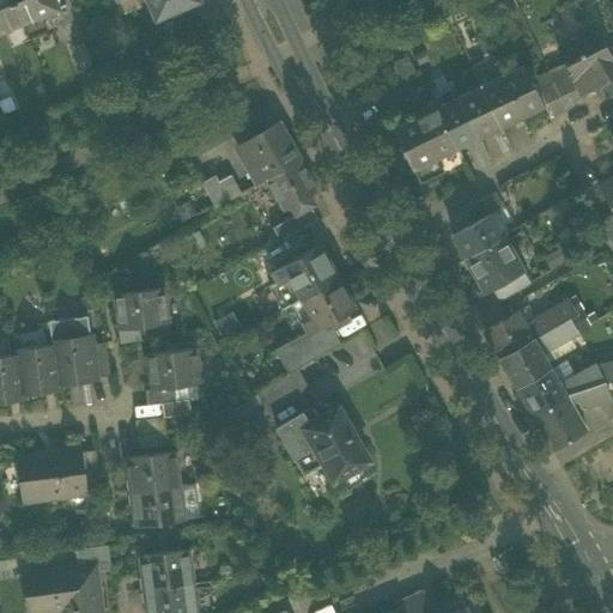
[(0,0),(0,31),(22,23),(12,0),(0,0)]
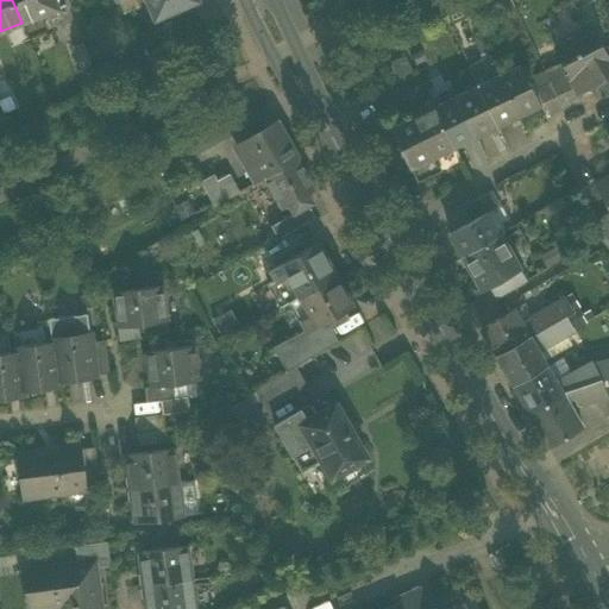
[(54,0),(12,0),(22,23),(57,8),(54,0)]
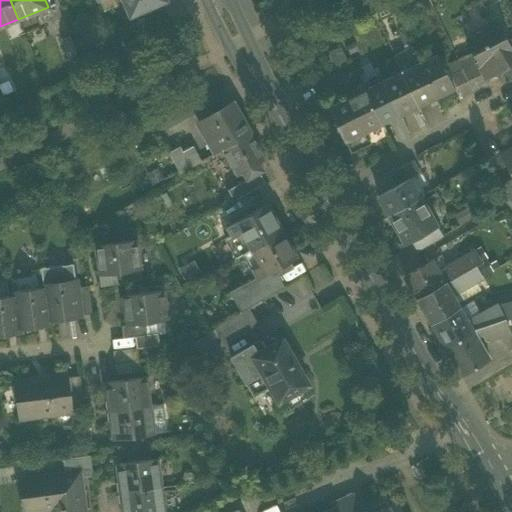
[(123,0),(131,15),(166,0),(123,0)]
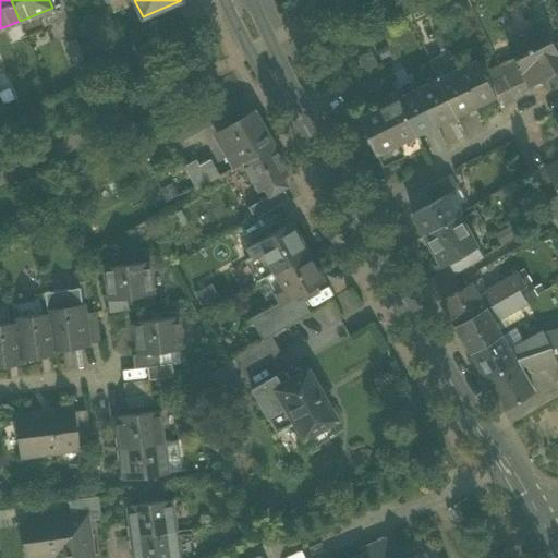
[(516,59),(532,91),(533,91),(531,87),(557,73),(557,55),(557,53),(554,45),(544,27),(508,46),(516,59)]
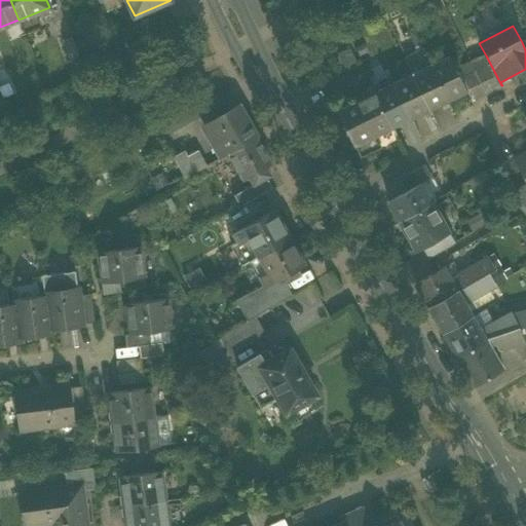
[(63,40),(70,61),(80,57),(72,37),(63,40)]
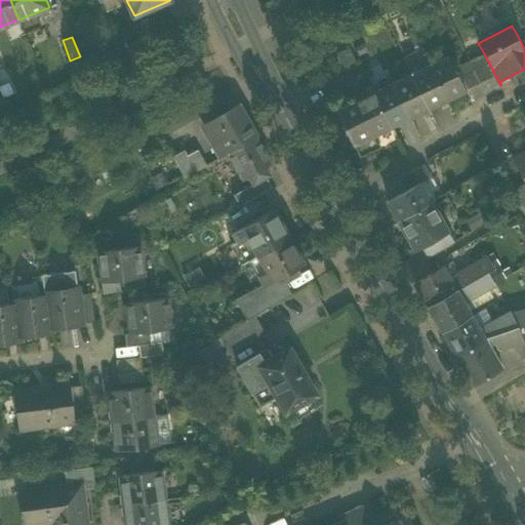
[(337,53),(344,65),(353,58),(347,48),(337,53)]
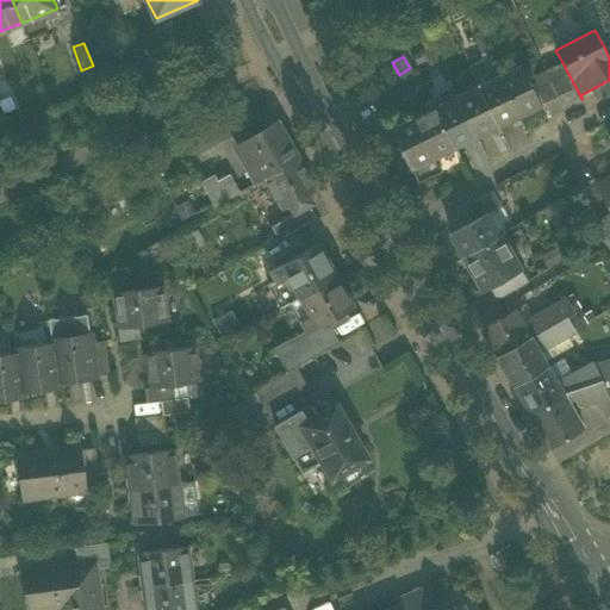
[(471,70),(479,87),(500,76),(492,60),(471,70)]
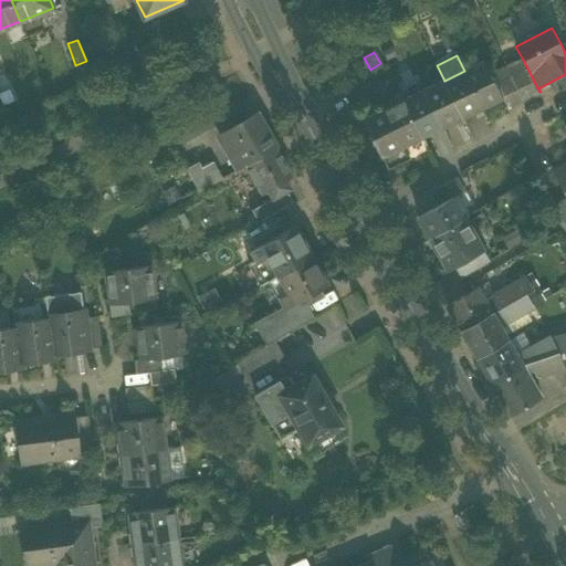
[(506,67),(512,79),(522,101),(540,92),(523,60),(506,67)]
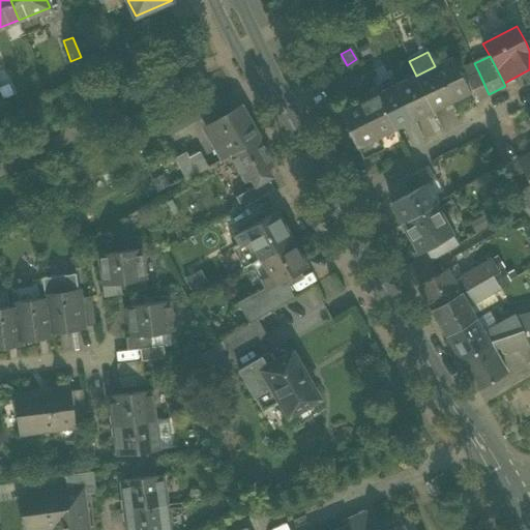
[(453,58),(435,66),(449,97),(450,100),(470,92),(453,58)]
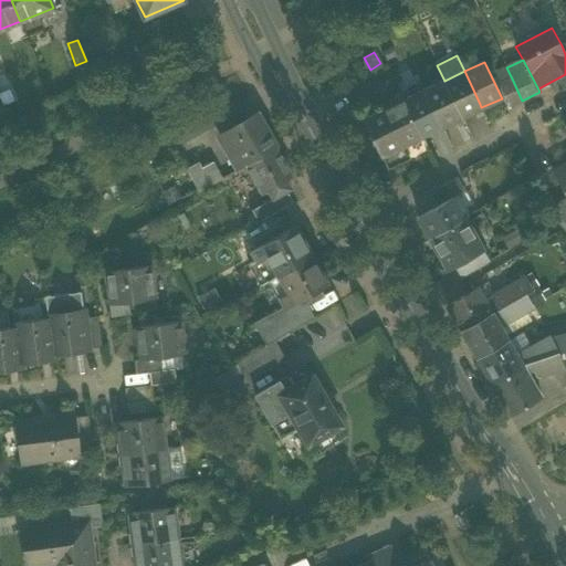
[(460,113),(480,104),(464,71),(444,81),(460,113)]
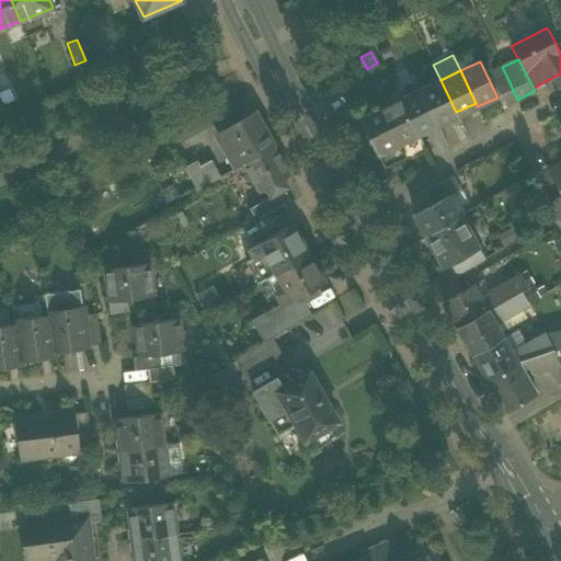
[(505,106),(517,100),(507,78),(495,84),(505,106)]
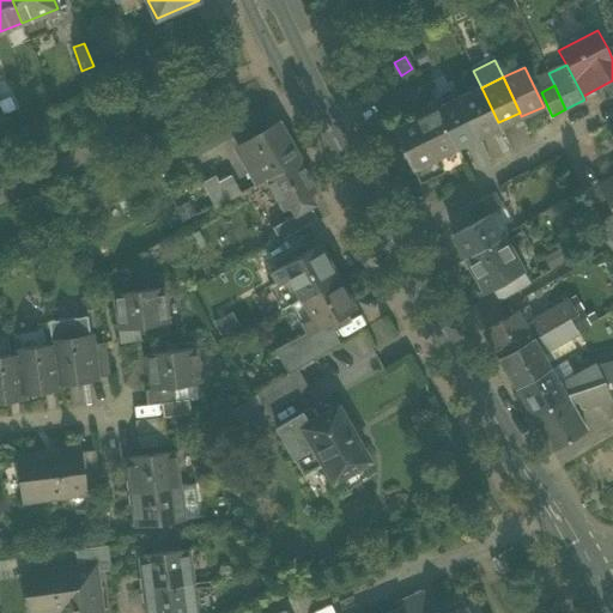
[(477,133),(498,122),(481,87),(460,98),(477,133)]
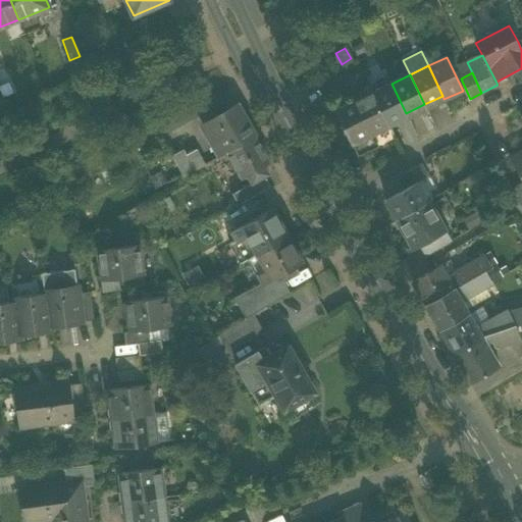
[(387,122),(406,113),(392,84),(373,93),(387,122)]
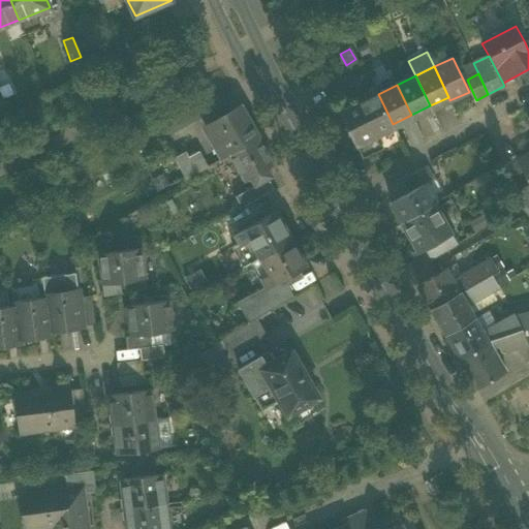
[(394,127),(393,124),(378,94),(360,102),(370,126),(375,136),(376,135),(394,127)]
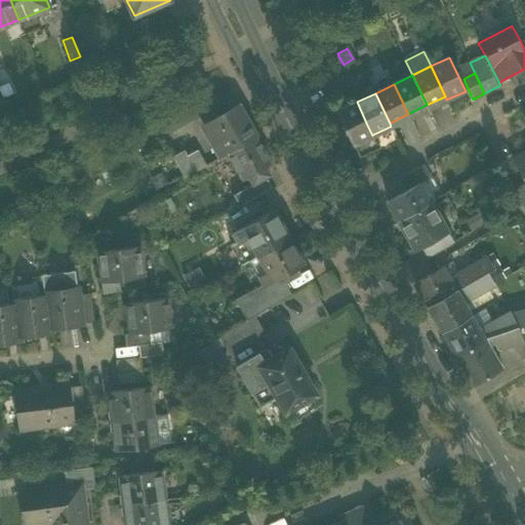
[(344,108),(355,131),(367,125),(357,102),(344,108)]
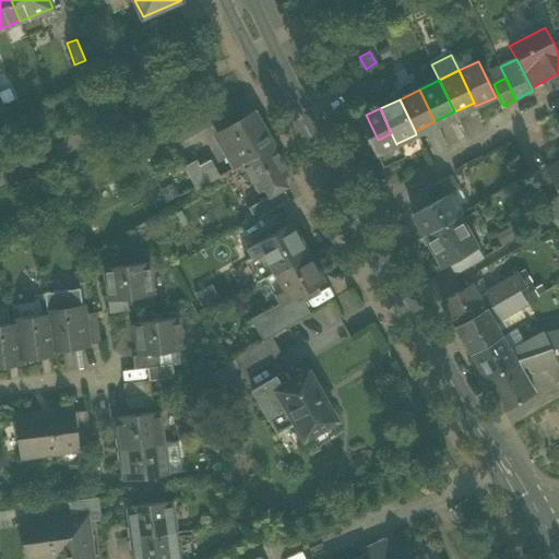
[(212,111),(175,132),(182,144),(219,123),(212,111)]
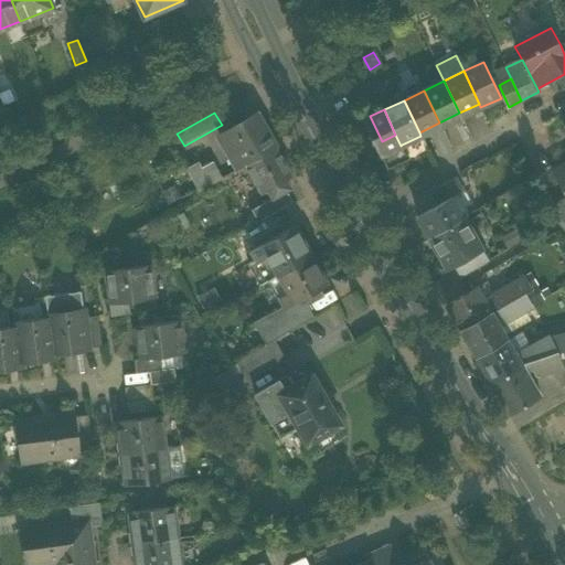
[(245,166),(246,166),(276,148),(262,124),(256,115),(220,136),(228,151),(234,148),(245,166)]
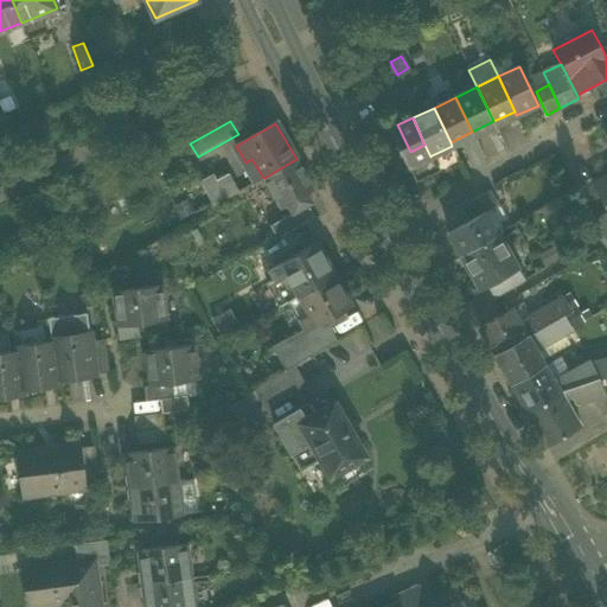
[(430,157),(425,145),(410,152),(421,176),(438,168),(432,155),(430,157)]
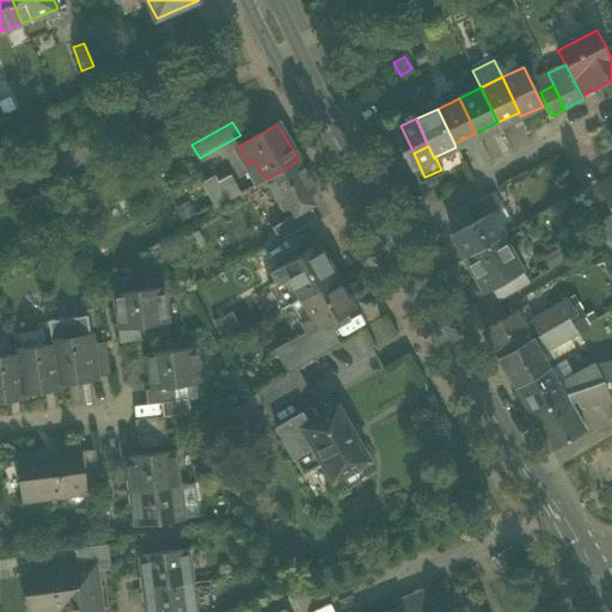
[(285,210),(291,207),(310,195),(317,191),(299,160),(267,179),(285,210)]
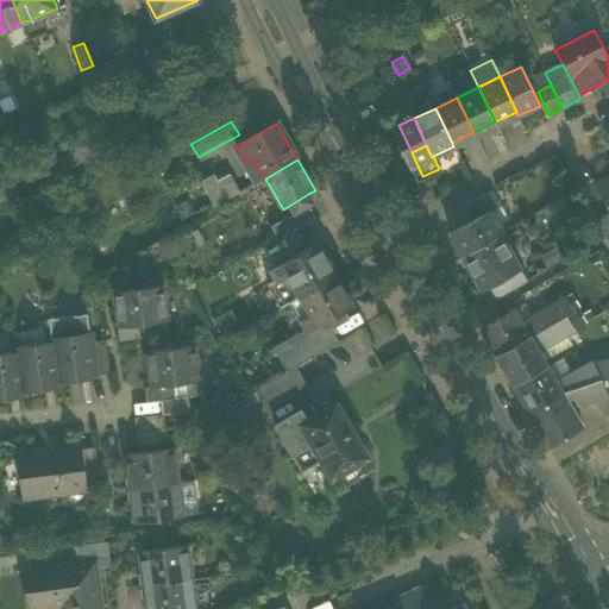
[(217,182),(227,200),(240,193),(230,174),(218,181),(217,182)]
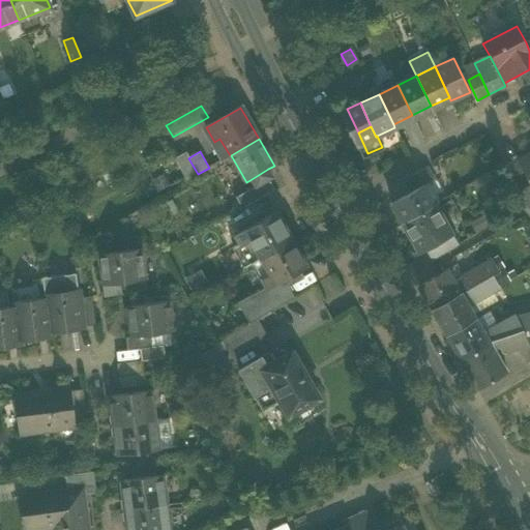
[(188,158),(189,157),(186,152),(174,159),(186,180),(198,174),(188,158)]
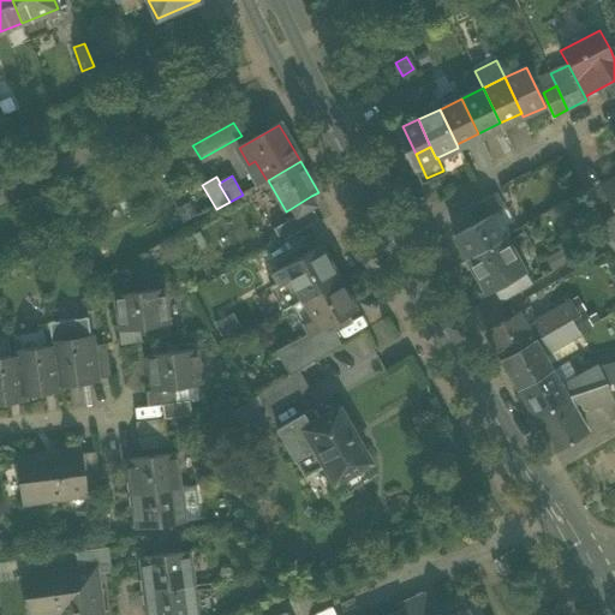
[(614,212),(614,184),(603,191),(614,212)]
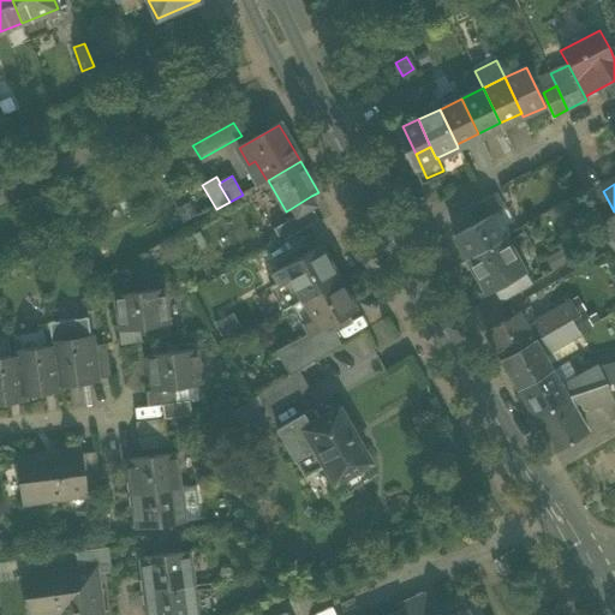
[(473,207),(482,220),(493,214),(494,216),(497,214),(503,210),(495,195),(473,207)]
